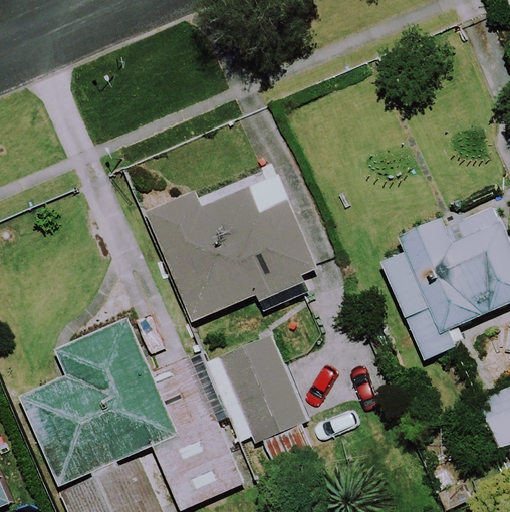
[(274,180),(246,191),(189,214),(184,199),(143,215),(185,322),(255,295),(262,311),(305,294),(299,281),(312,276),(274,180)]
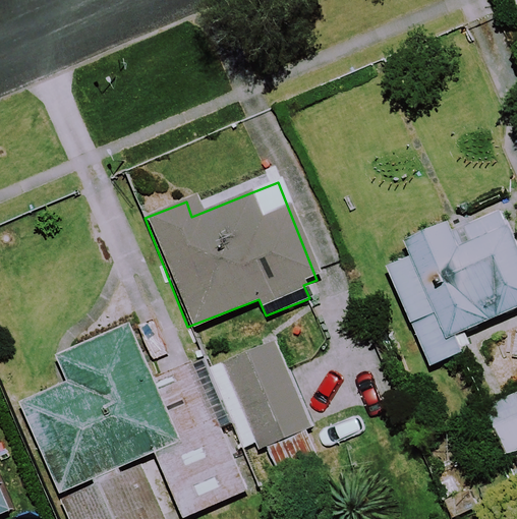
[(516,305),(516,246),(498,205),(381,257),(428,365),(472,346),(464,329),(516,305)]
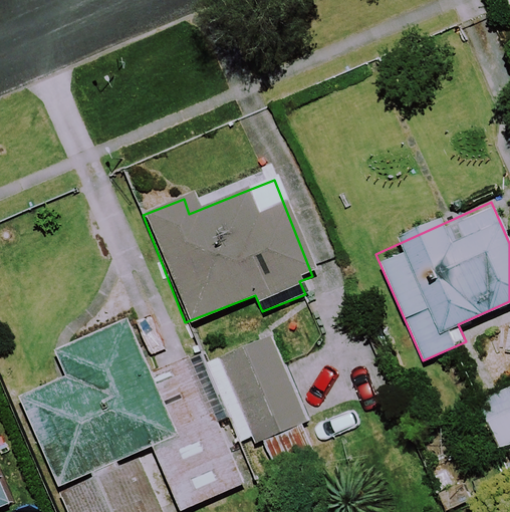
[(27,398),(78,511),(182,511),(246,483),(193,364),(150,385),(122,325),(62,352),(73,376),(27,398)]
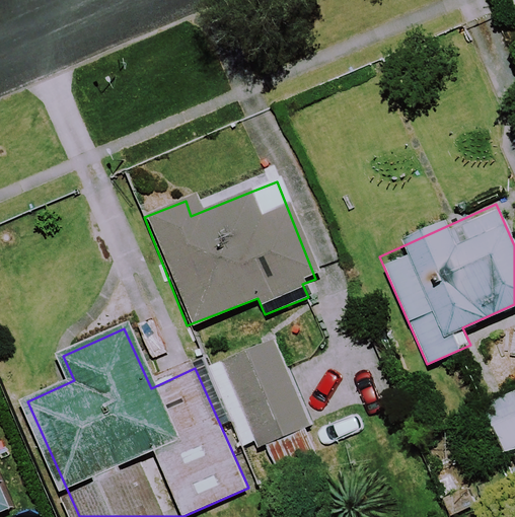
[(315,450),(273,339),(207,363),(237,445),(265,435),(276,464),(315,450)]
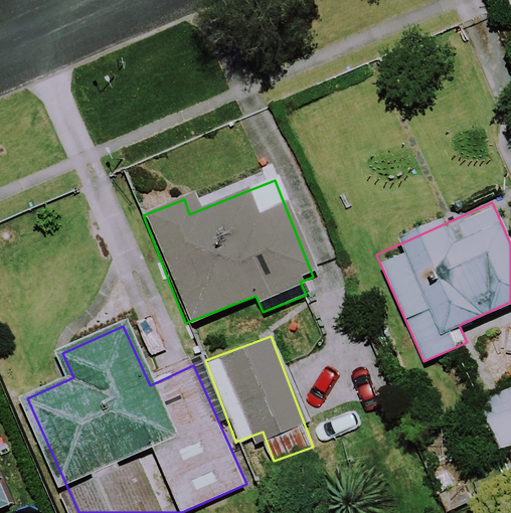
[(510,389),(479,405),(510,472),(510,389)]
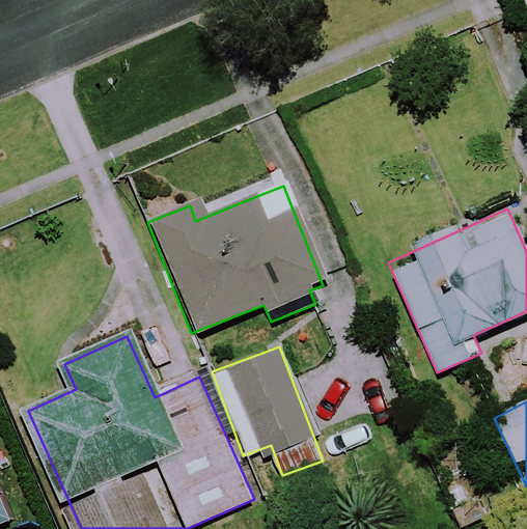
[(0,523),(9,519),(0,497),(0,523)]
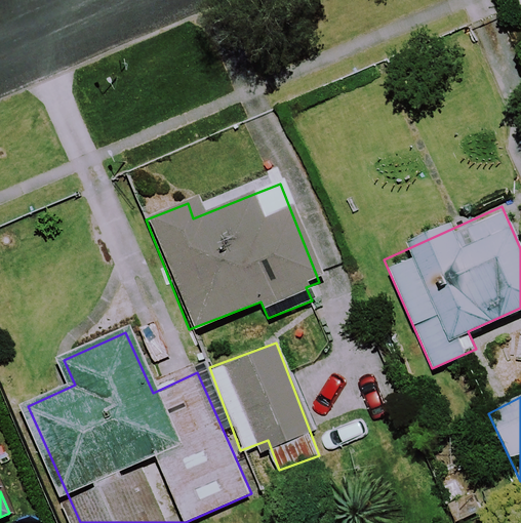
All buildings are outlined.
